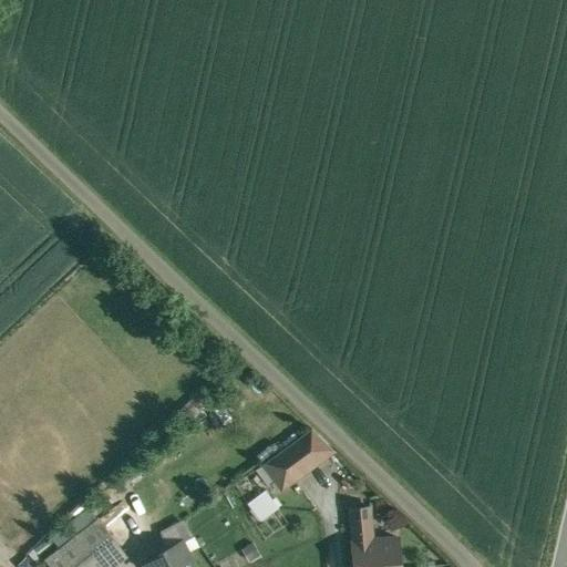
[(313,428),(266,462),(284,487),(336,449),(313,428)]
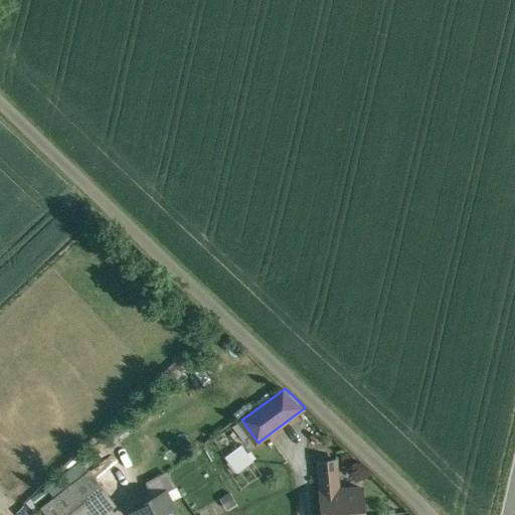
[(225,457),(237,474),(254,462),(242,445),(225,457)]
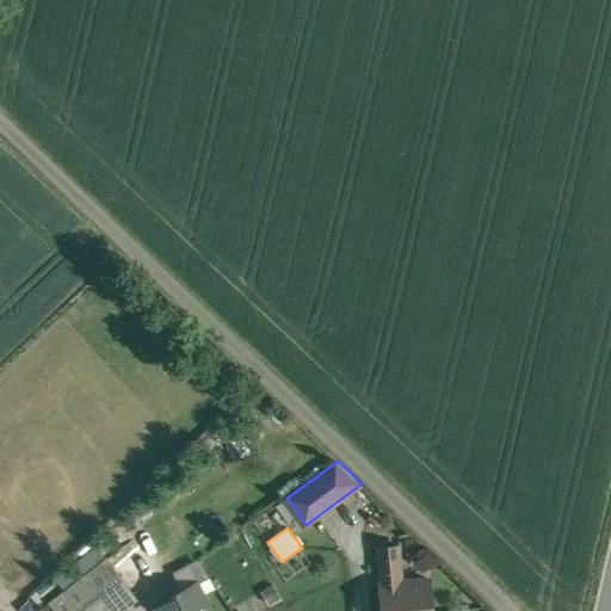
[(403,581),(400,545),(380,548),(380,545),(374,547),(375,553),(380,553),(384,610),(432,610),(430,579),(403,581)]
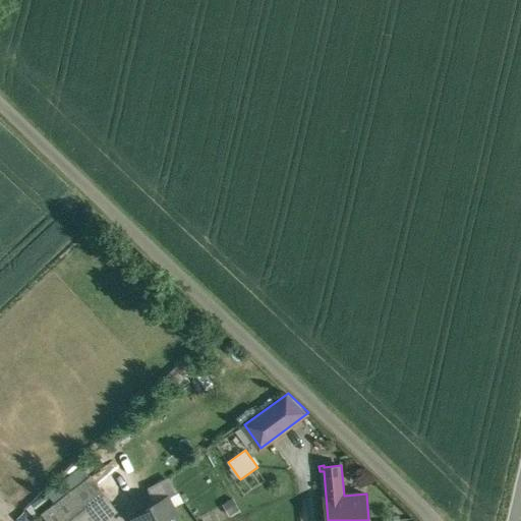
[(92,476),(44,513),(50,520),(100,520),(117,508),(92,476)]
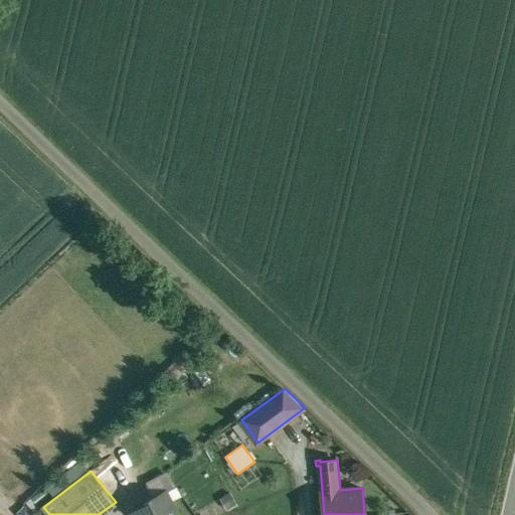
[(178,514),(166,492),(134,508),(137,514),(178,514)]
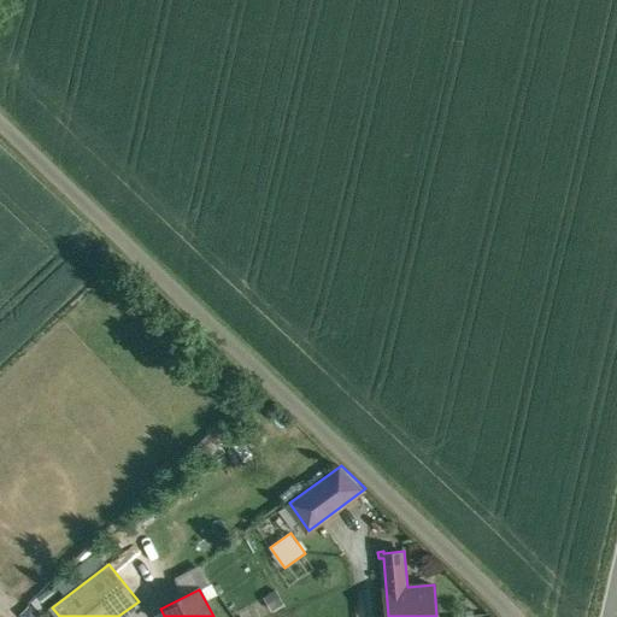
All buildings are outlined.
